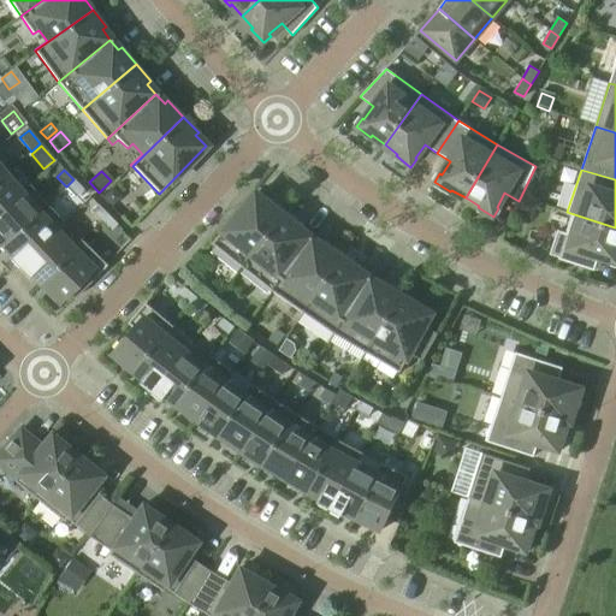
[(0,211),(29,185),(29,184),(19,193),(4,175),(0,177),(0,211)]
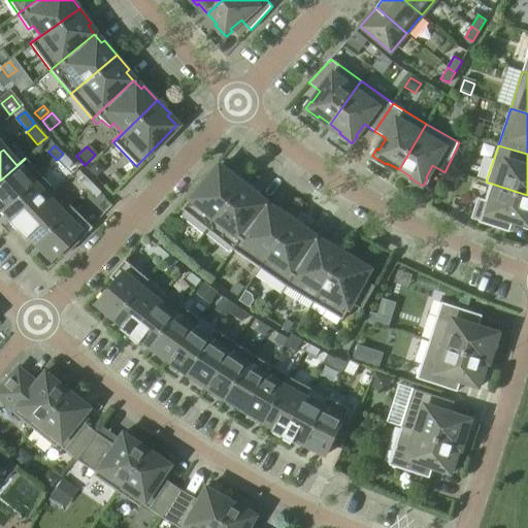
[(65,169),(71,163),(63,154),(57,160),(65,169)]
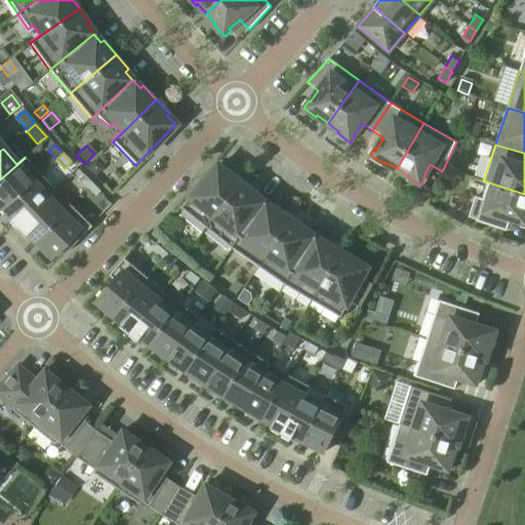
[(0,206),(2,209),(39,174),(25,158),(0,179),(0,206)]
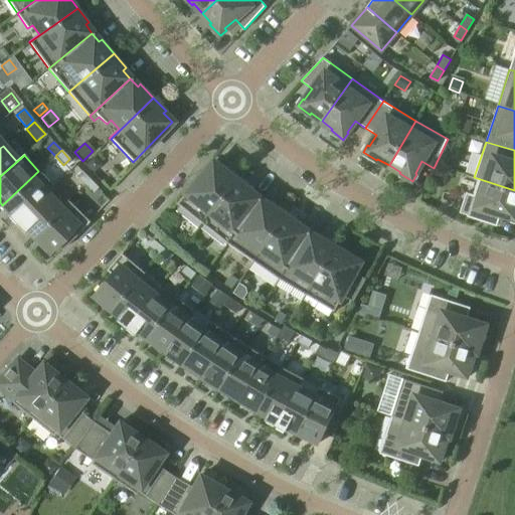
[(93,158),(84,166),(92,173),(100,166),(93,158)]
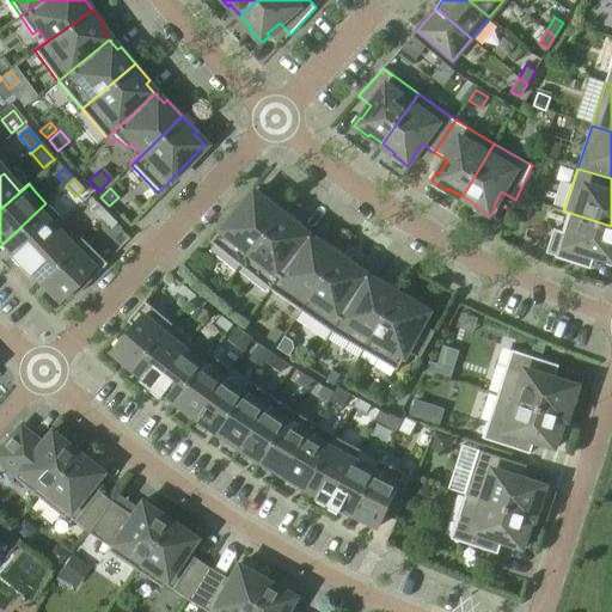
[(242,265),(286,210),(268,196),(265,200),(255,190),(212,242),(242,265)]
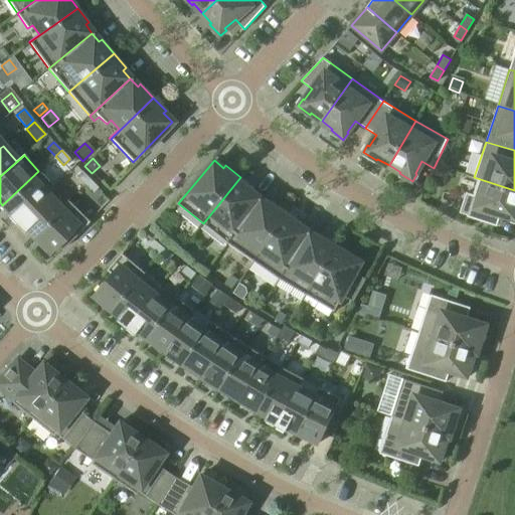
[(438,168),(434,179),(441,182),(447,179),(450,172),(438,168)]
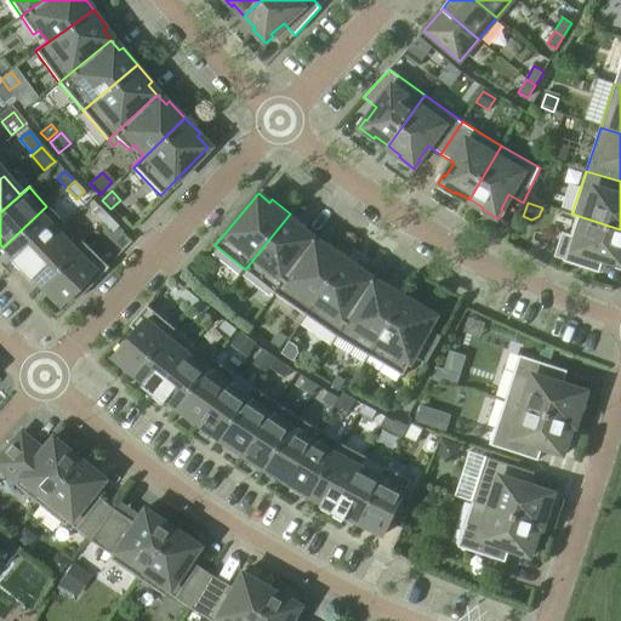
[(64,224),(47,208),(46,206),(3,248),(10,256),(6,260),(17,269),(64,224)]
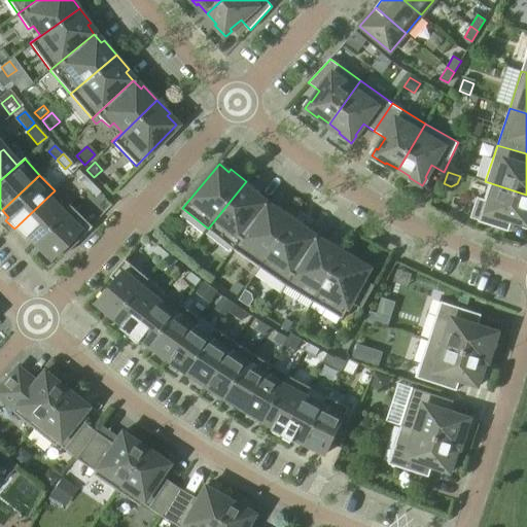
[(85,189),(92,183),(83,175),(77,181),(85,189)]
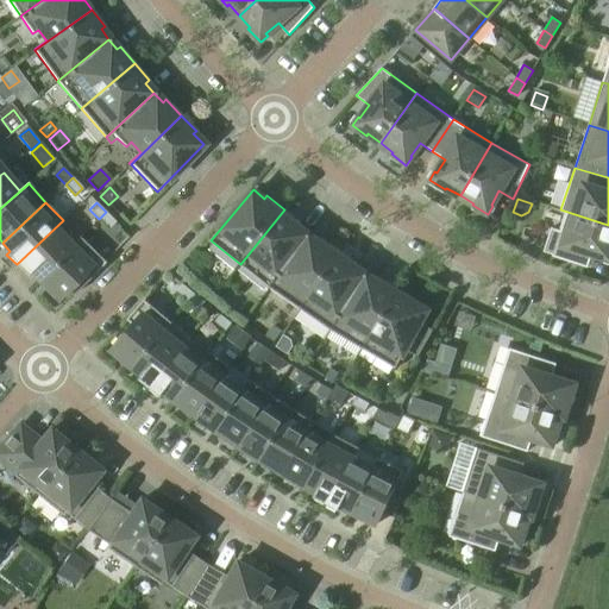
[(284,209),(240,264),(270,287),(309,233),(299,226),(301,223),(284,209)]
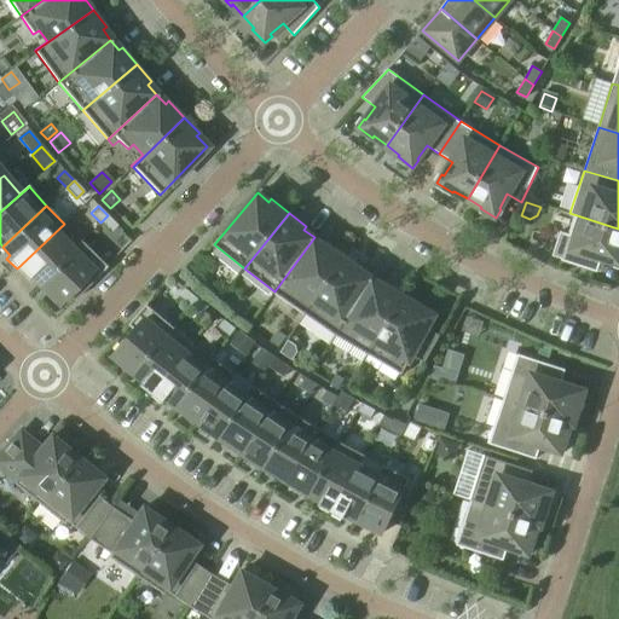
[(618,229),(570,213),(570,214),(576,217),(561,260),(597,272),(601,258),(614,261),(613,264),(618,265),(618,229)]
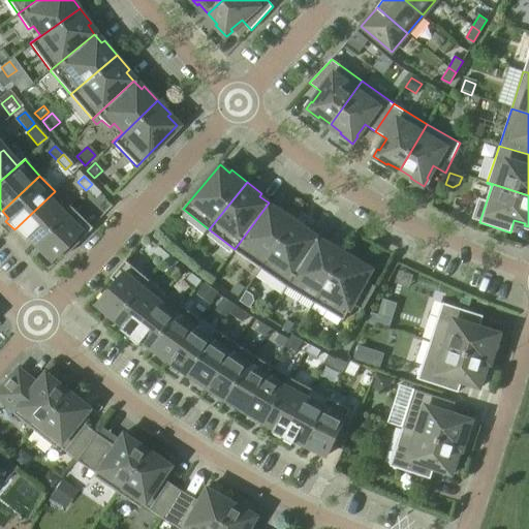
[(92,184),(86,190),(95,199),(100,193),(92,184)]
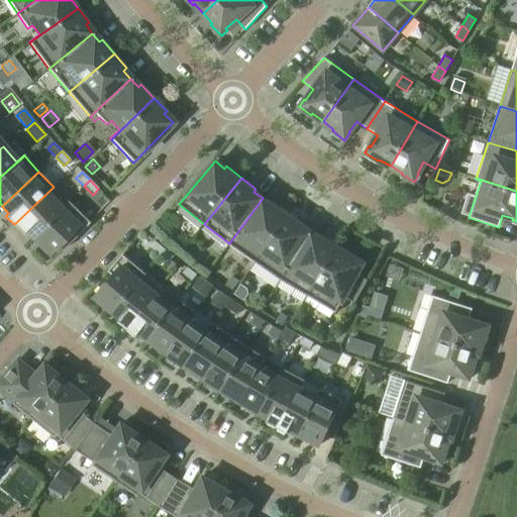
[(32,237),(68,202),(67,201),(60,208),(47,195),(55,188),(54,187),(14,224),(22,233),(25,230),(32,237)]
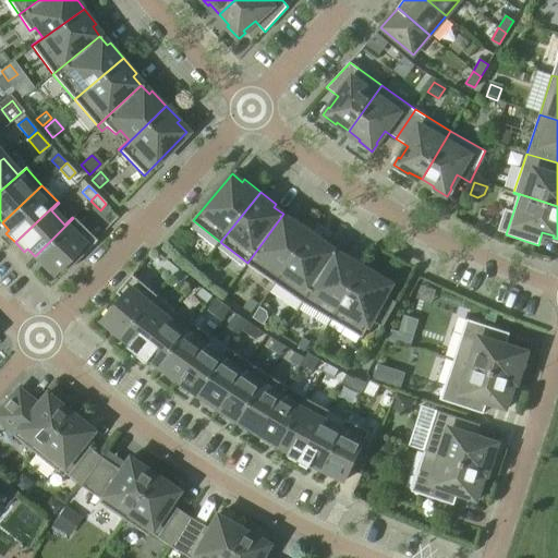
[(283,214),(247,263),(275,282),(312,229),(295,218),(293,221),(283,214)]
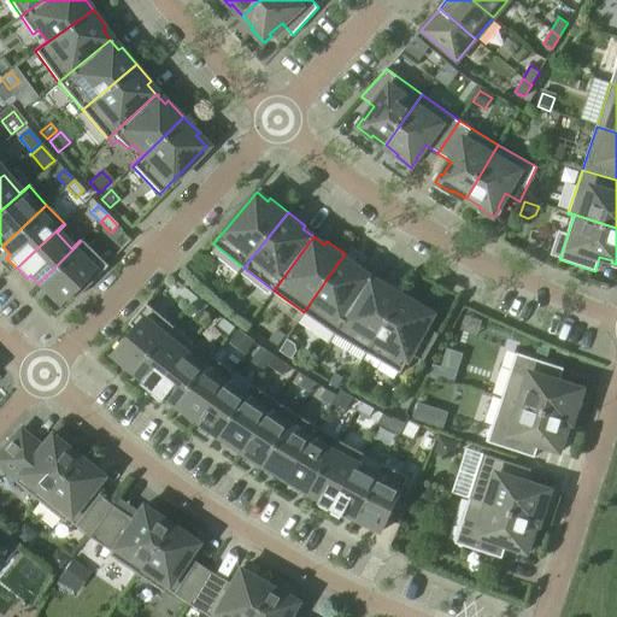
[(106,265),(81,241),(39,283),(47,292),(47,293),(58,304),(69,294),(69,293),(82,280),(87,285),(106,265)]
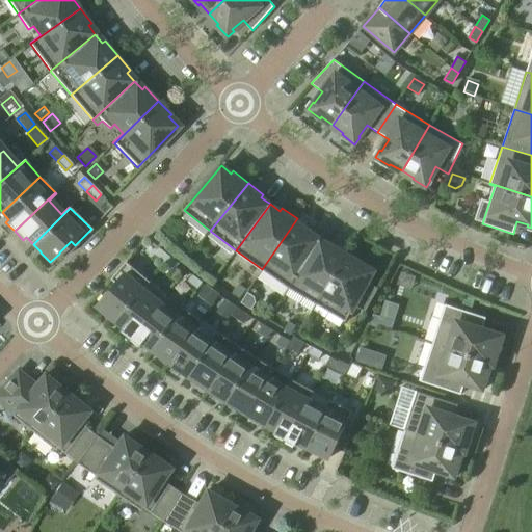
[(289,288),(320,239),(311,233),(313,230),(297,218),(262,269),(289,288)]
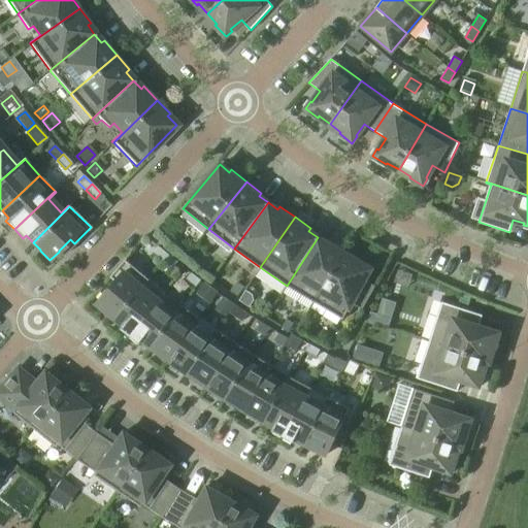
[(318,237),(287,286),(314,302),(345,250),(329,239),(327,242),(318,237)]
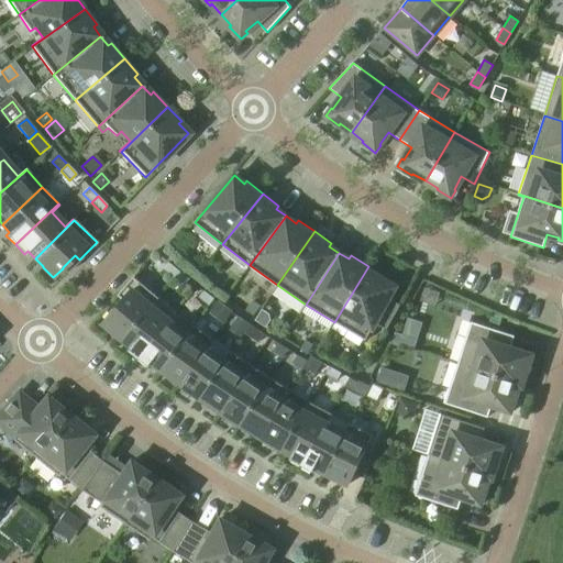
[(174,277),(179,271),(169,262),(164,269),(174,277)]
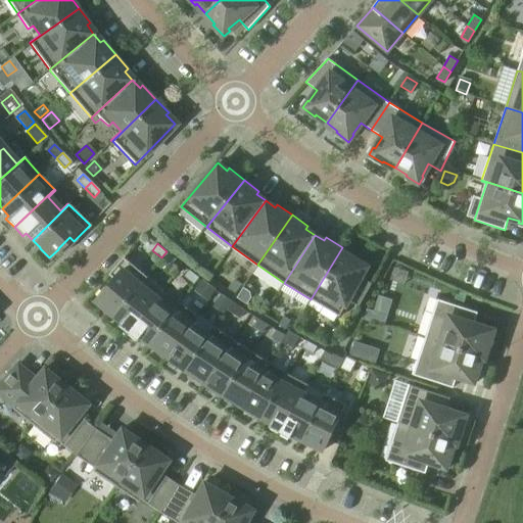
[(348,300),(359,305),(372,283),(361,277),(367,266),(357,259),(359,256),(342,247),(311,299),(339,316),(348,300)]
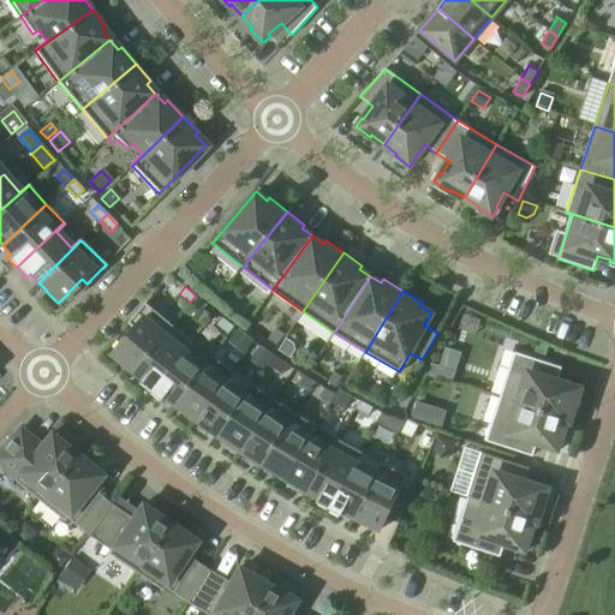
[(196,296),(190,303),(201,312),(207,304),(196,296)]
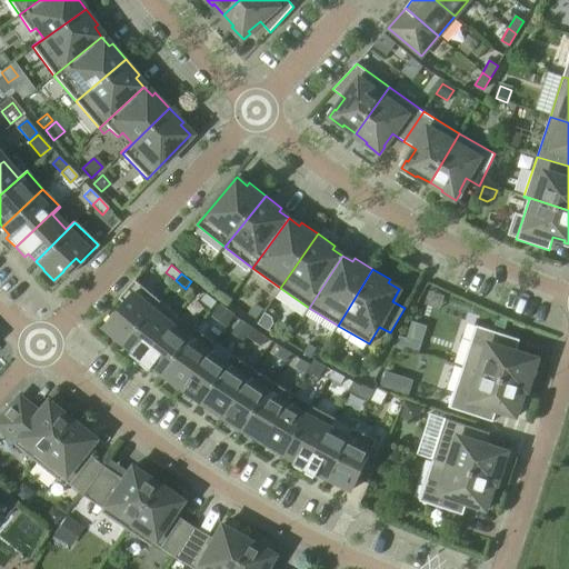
[(135,279),(119,298),(125,302),(112,316),(103,326),(116,336),(125,342),(159,300),(135,279)]
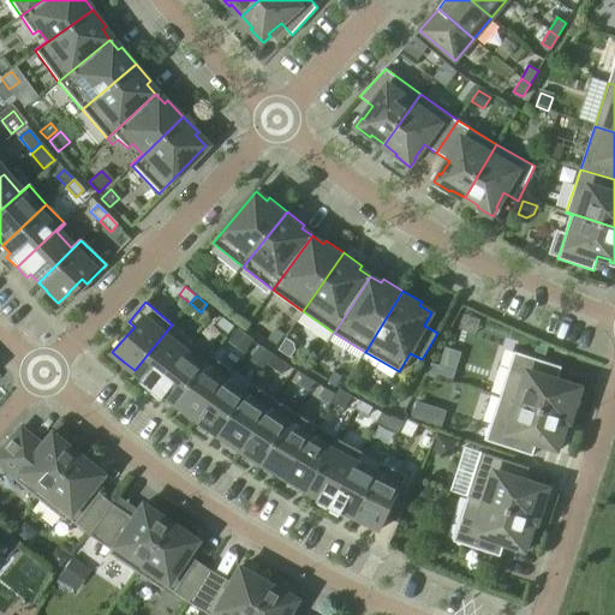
[(464,316),(460,329),(473,334),(478,320),(464,316)]
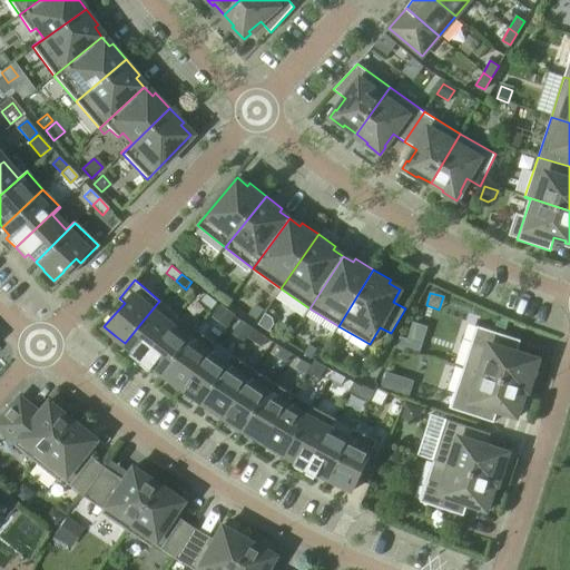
[(206,294),(200,301),(212,308),(217,302),(206,294)]
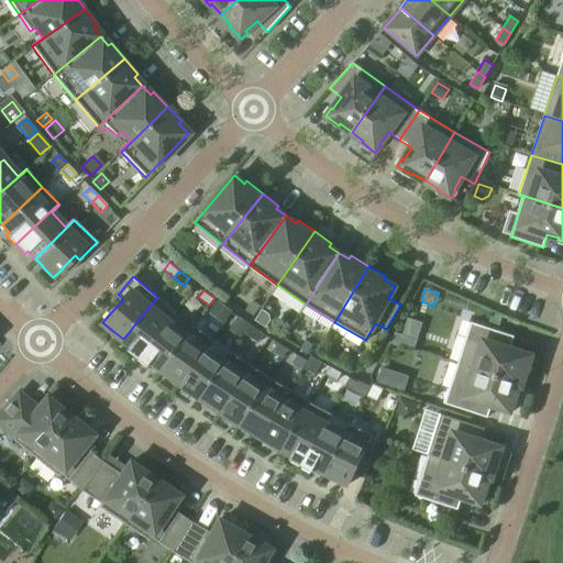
[(157,297),(123,339),(124,340),(132,345),(129,349),(140,357),(169,319),(176,311),(159,298),(157,297)]
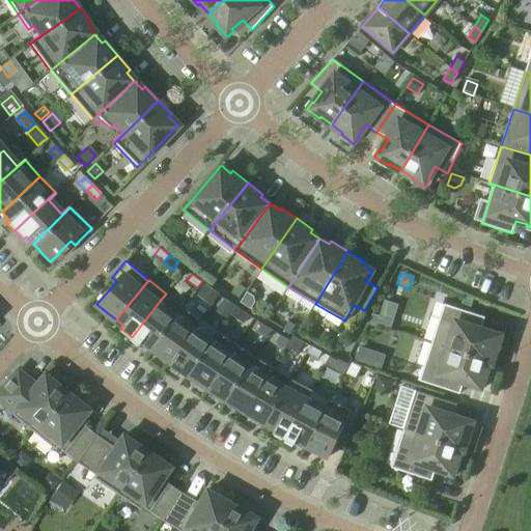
[(206,285),(198,297),(210,305),(218,295),(206,285)]
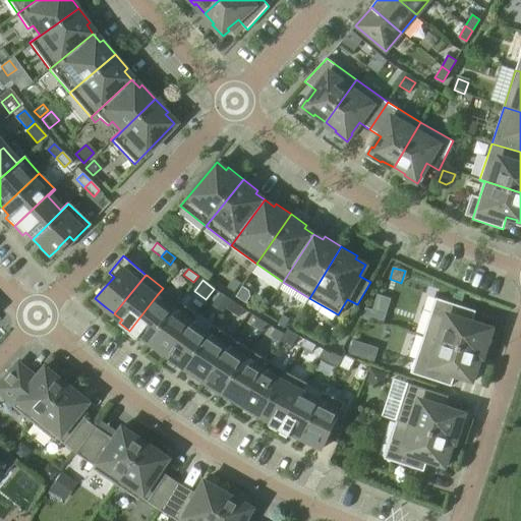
[(221,294),(215,304),(224,310),(231,300),(221,294)]
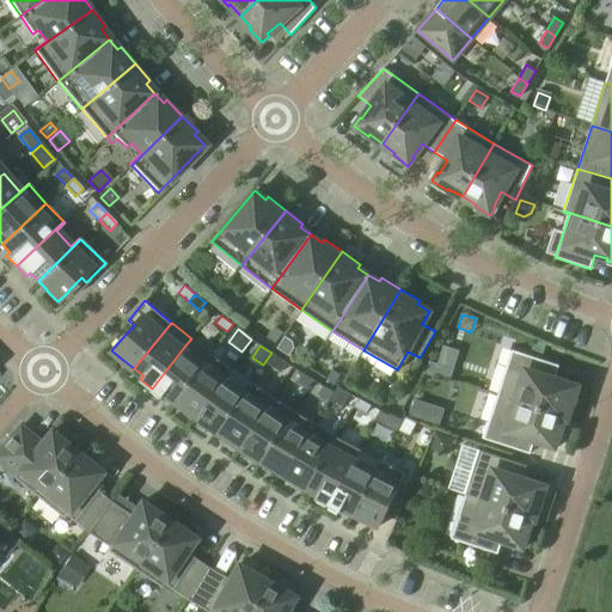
[(175,401),(210,353),(209,353),(202,362),(184,347),(152,389),(163,397),(166,393),(175,401)]
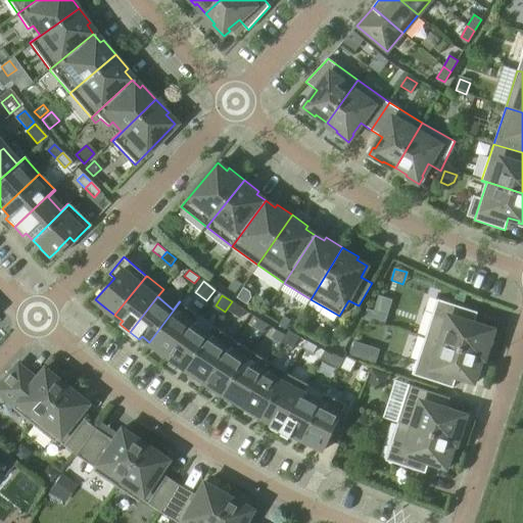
[(425,337),(484,355),(486,350),(488,350),(492,338),(490,337),(492,330),(473,324),(477,312),(437,299),(425,337)]
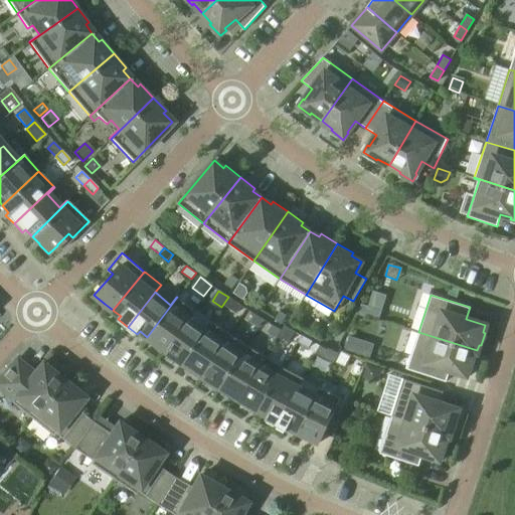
[(147,337),(148,338),(155,343),(165,351),(194,310),(177,297),(147,337)]
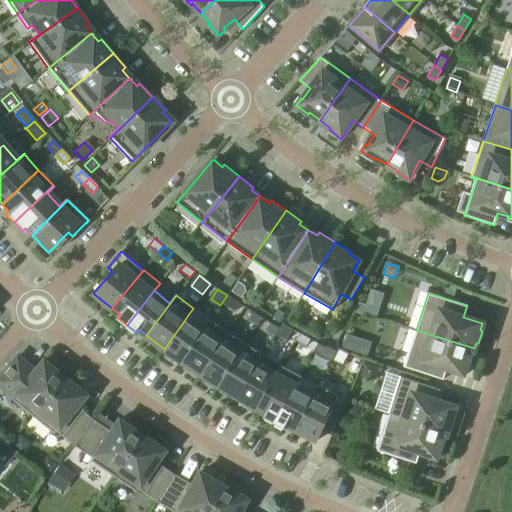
[(228,296),(222,304),(235,312),(240,305),(228,296)]
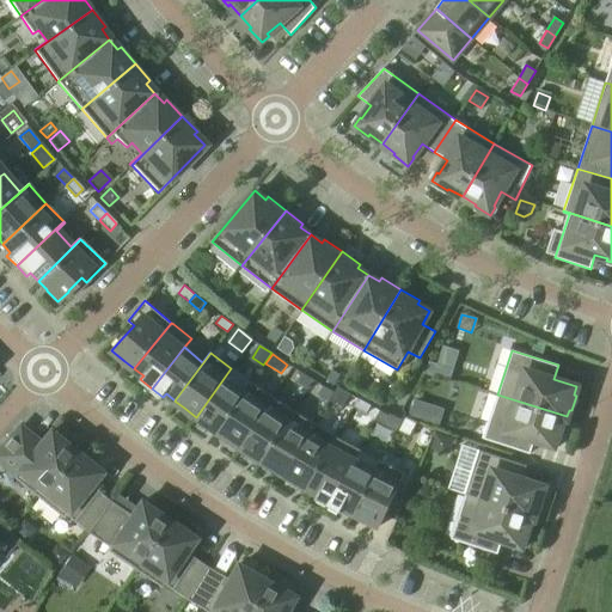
[(218,432),(251,383),(250,381),(244,391),(226,379),(233,369),(231,368),(196,417),(208,426),(208,424),(218,432)]
